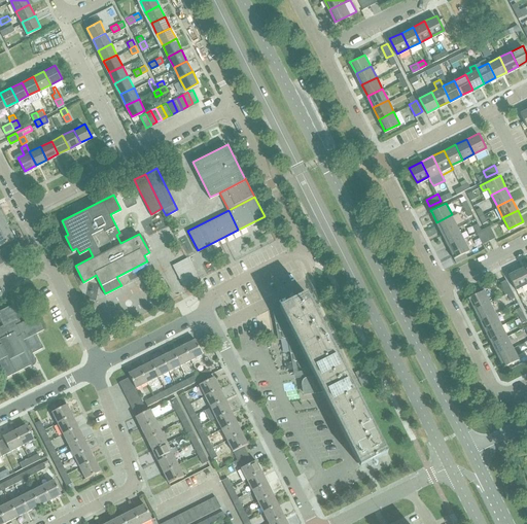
[(0,230),(8,225),(6,222),(8,220),(5,213),(0,215),(0,230)]
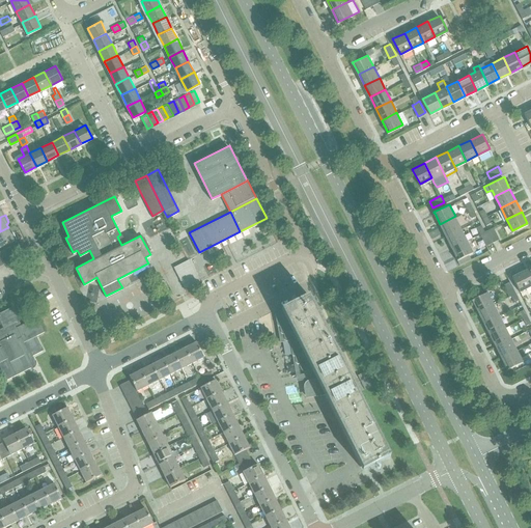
[(440,224),(446,235),(460,227),(455,216),(440,224)]
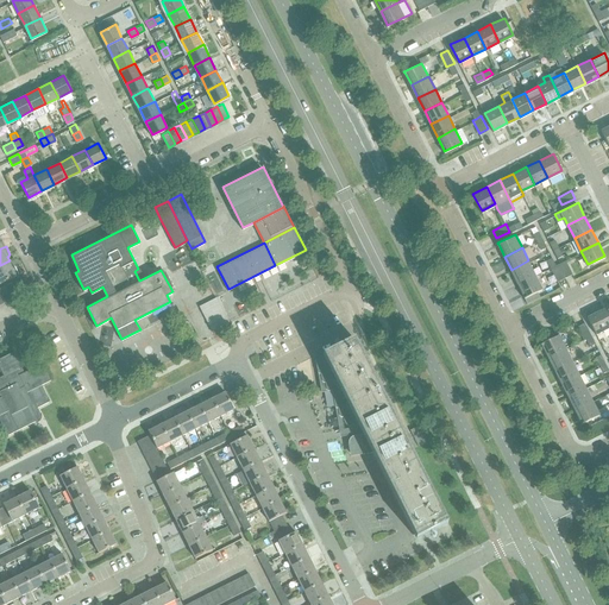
[(565,259),(558,263),(565,276),(572,272),(565,259)]
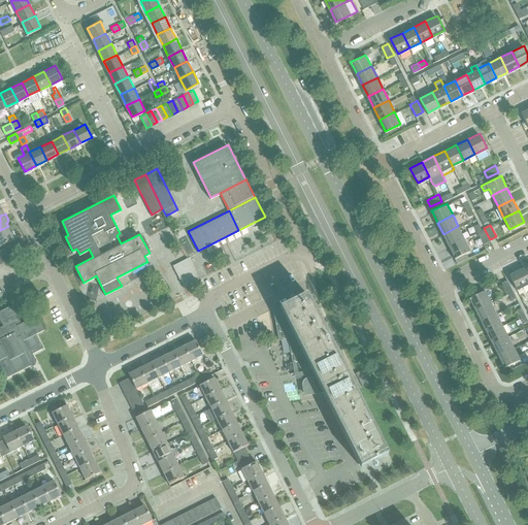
[(0,230),(0,243),(15,236),(12,229),(9,230),(8,226),(0,230)]
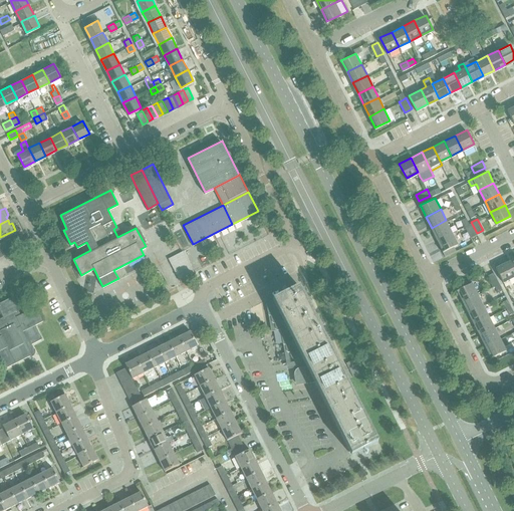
[(432,228),(437,239),(452,231),(446,220),(432,228)]
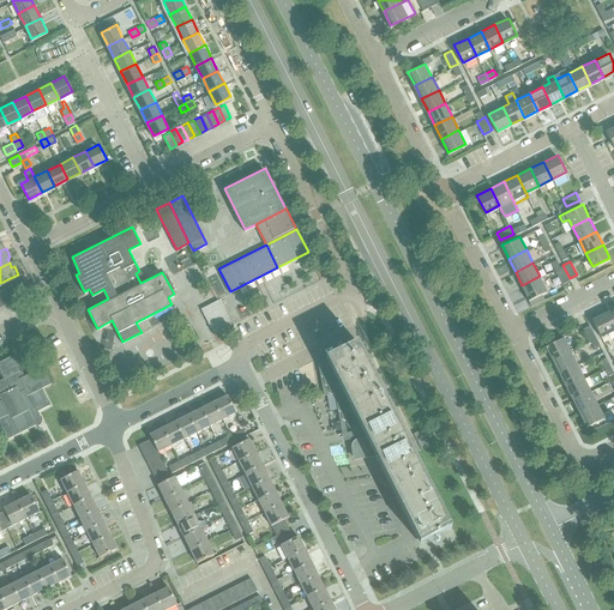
[(560,266),(555,269),(561,282),(570,278),(563,265),(560,266)]
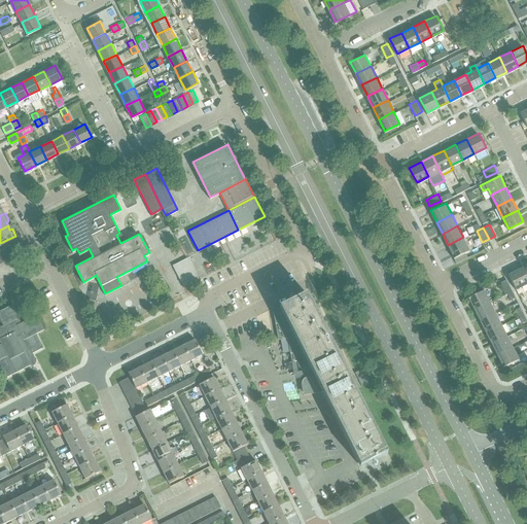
[(463,237),(448,245),(454,255),(453,256),(454,256),(469,249),(463,237)]
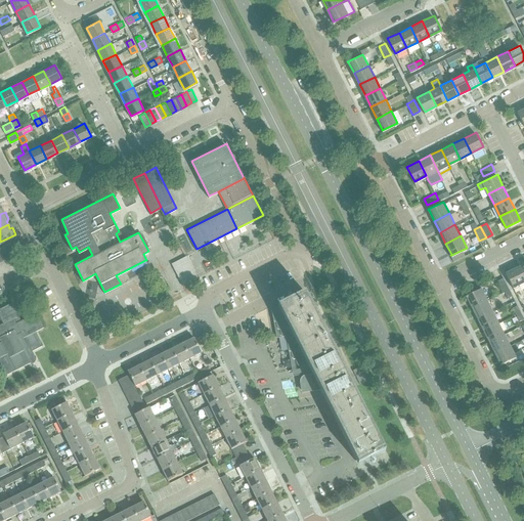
[(8,243),(3,245),(9,256),(14,254),(8,243)]
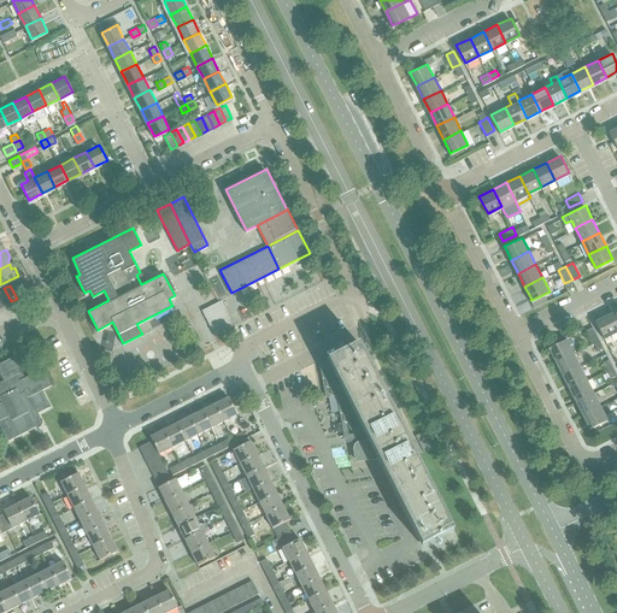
[(4,288),(0,289),(0,296),(4,305),(11,301),(4,288)]
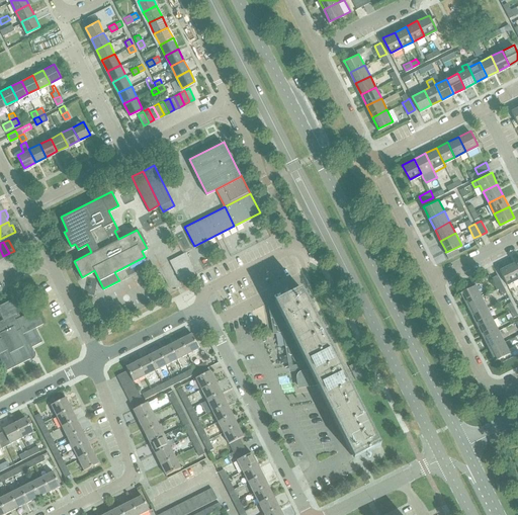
[(187,250),(172,257),(182,279),(197,272),(187,250)]
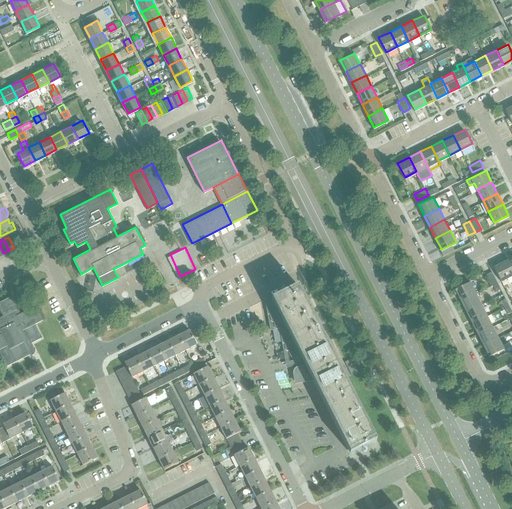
[(501,280),(511,274),(511,272),(505,259),(494,265),(501,280)]
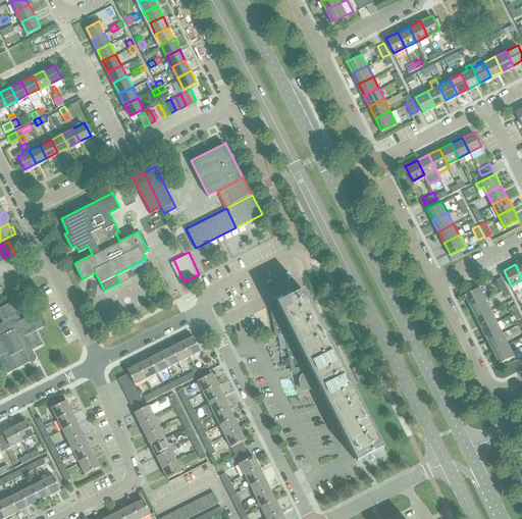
[(502,289),(507,287),(501,275),(494,278),(500,290),(502,289)]
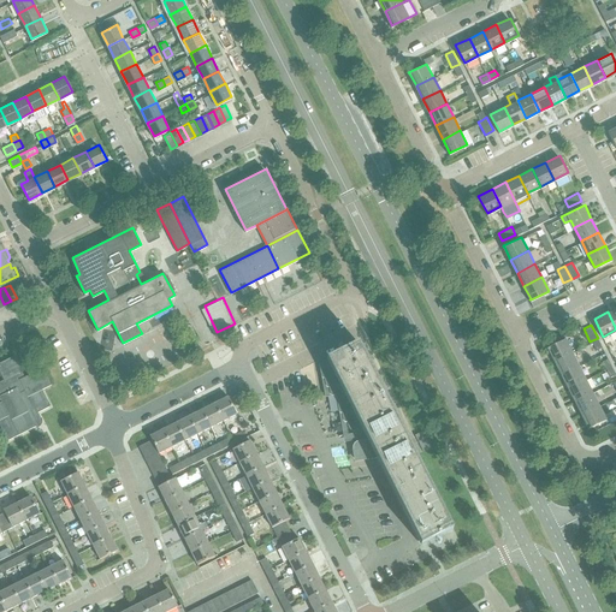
[(548,346),(555,360),(572,351),(564,337),(548,346)]
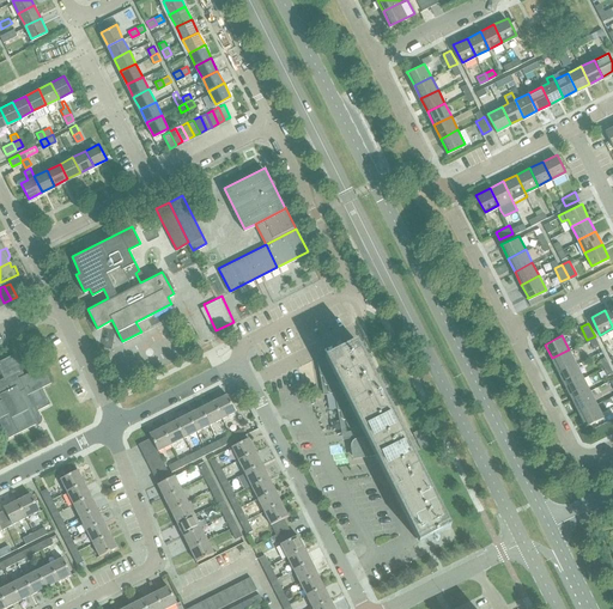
[(319,359),(317,359),(320,371),(320,372),(320,373),(321,373),(322,373),(323,373),(323,379),(323,381),(325,381),(325,382),(326,383),(327,383),(328,389),(328,390),(329,390),(329,391),(331,391),(332,391),(334,390),(335,399),(337,406),(338,406),(338,407),(338,408),(339,408),(340,408),(341,414),(341,415),(341,416),(343,416),(343,418),(344,418),(345,418),(346,418),(346,420),(346,421),(347,422),(347,424),(349,425),(350,425),(350,426),(351,426),(352,426),(352,427),(353,427),(354,427),(356,427),(356,428),(352,428),(353,436),(357,434),(357,436),(356,436),(356,437),(354,437),(353,438),(352,438),(352,439),(351,440),(351,442),(351,443),(351,444),(351,445),(352,454),(357,452),(358,454),(360,454),(365,454),(366,455),(376,454),(376,455),(376,456),(377,456),(377,457),(378,457),(380,457),(381,457),(382,460),(382,461),(422,539),(448,525),(383,399),(354,341),(331,353),(332,359),(319,361),(319,359)]
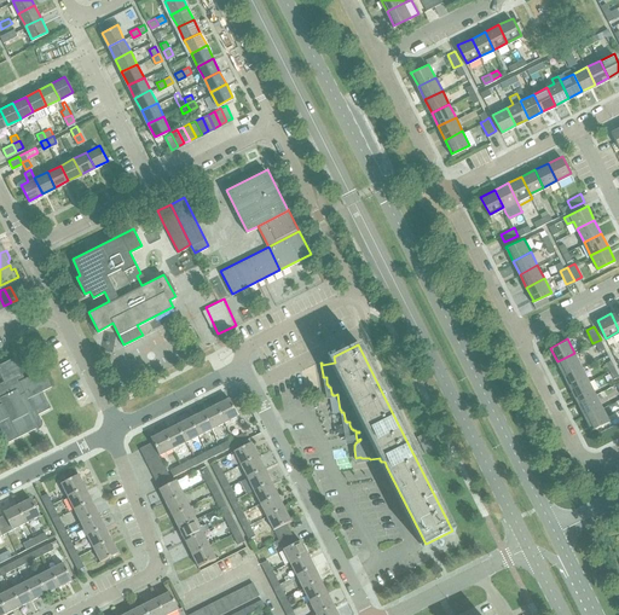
[(557,361),(563,375),(582,366),(574,353),(557,361)]
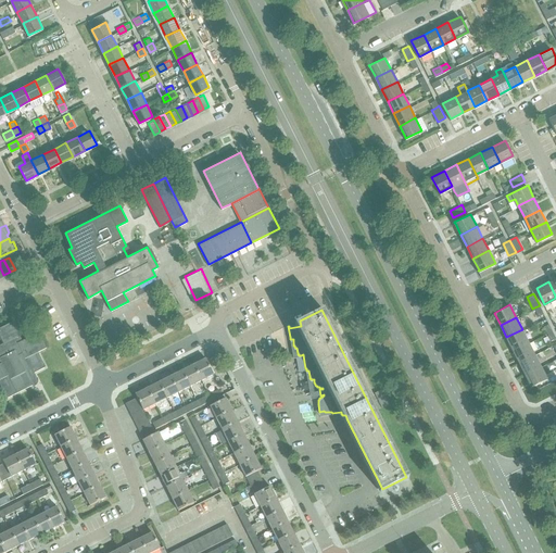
[(0,385),(0,387),(4,397),(33,382),(30,378),(36,376),(37,376),(34,371),(46,365),(38,350),(47,346),(38,330),(23,338),(20,334),(21,334),(13,319),(0,325),(0,334),(3,341),(0,342),(0,381),(1,385),(0,385)]
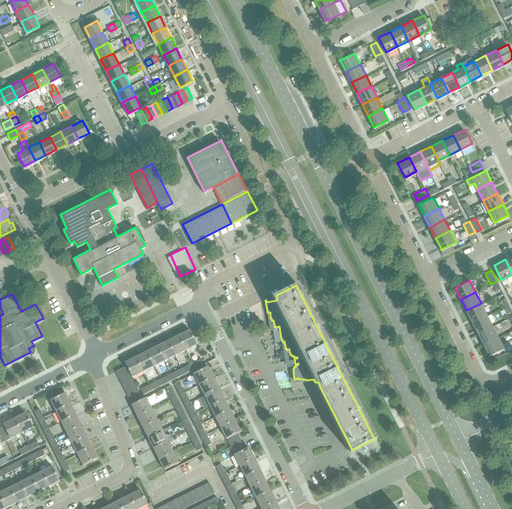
[(466,310),(472,321),(486,314),(481,303),(466,310)]
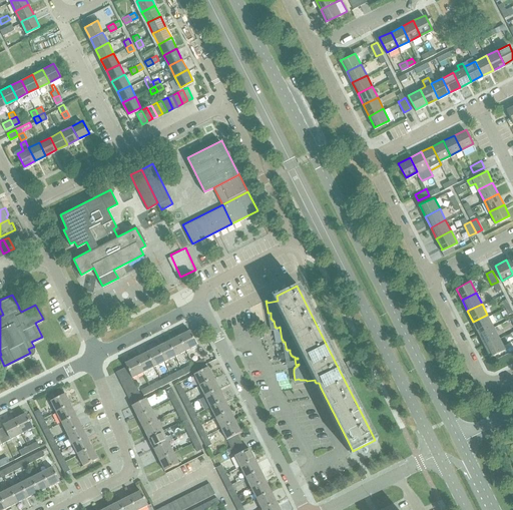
[(473,322),(478,333),(493,326),(487,315),(473,322)]
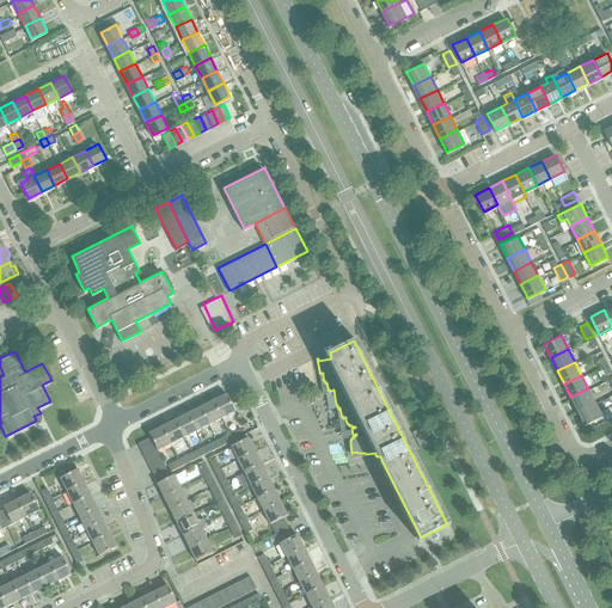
[(570,397),(577,410),(595,401),(588,388),(570,397)]
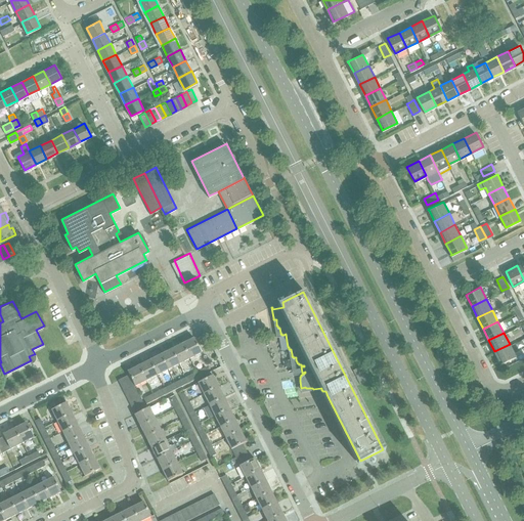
[(193,336),(182,342),(189,356),(202,350),(193,336)]
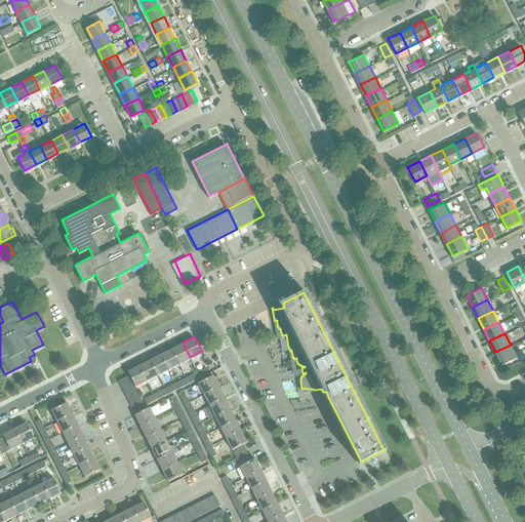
[(183,343),(171,348),(178,362),(190,357),(183,343)]
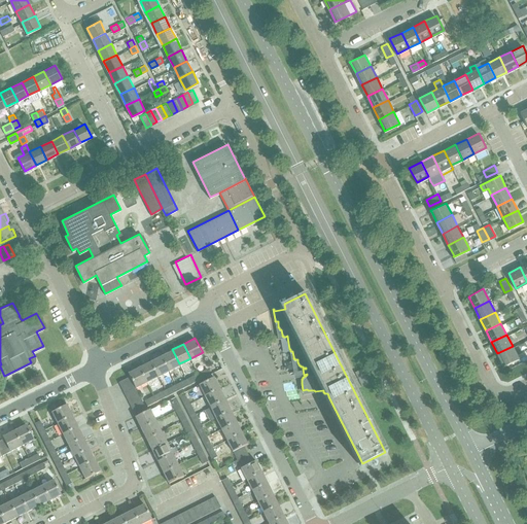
[(513,346),(497,353),(502,364),(502,365),(518,357),(513,346)]
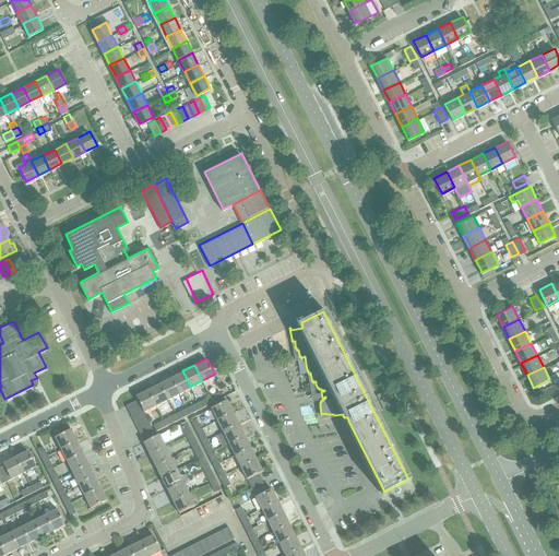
[(182,370),(171,376),(179,391),(190,386),(182,370)]
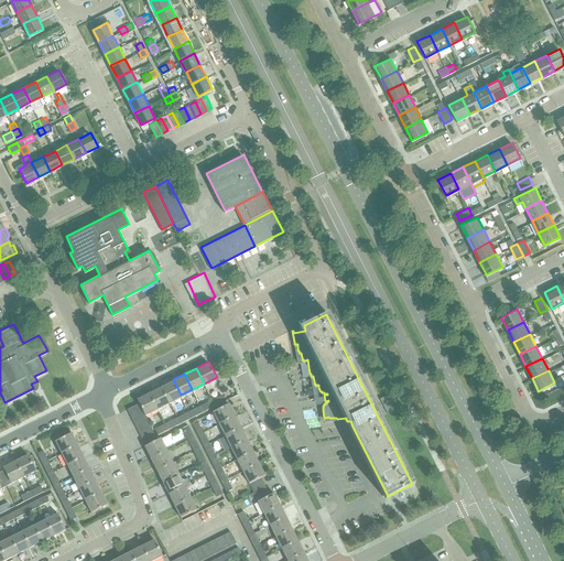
[(173,379),(161,386),(170,401),(181,395),(173,379)]
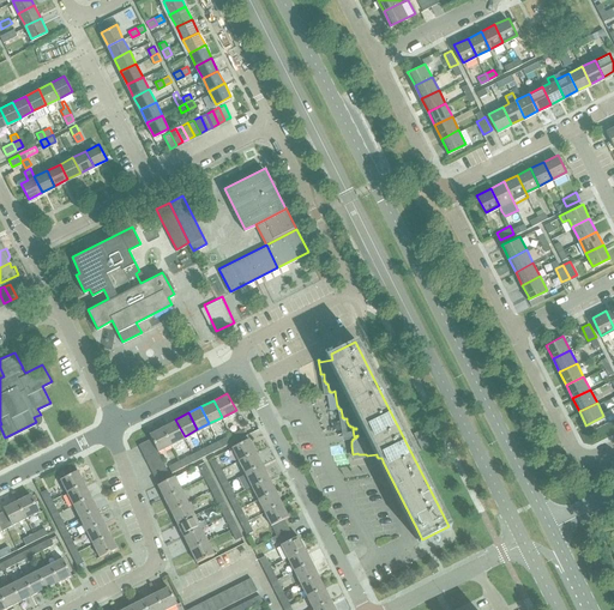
[(175,420),(163,426),(172,442),(185,436),(175,420)]
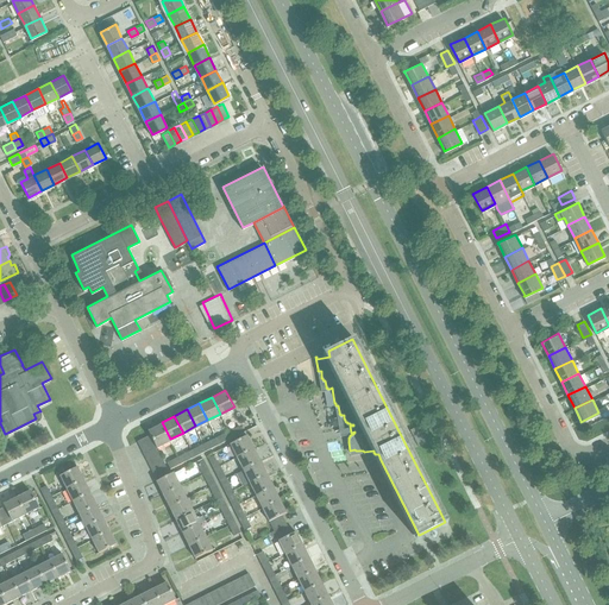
[(149,429),(150,433),(154,440),(156,446),(170,439),(162,422),(149,429)]
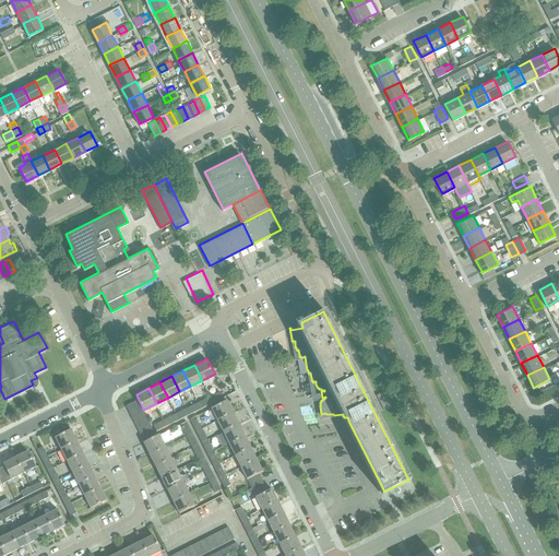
[(219,389),(210,394),(212,400),(222,394),(219,389)]
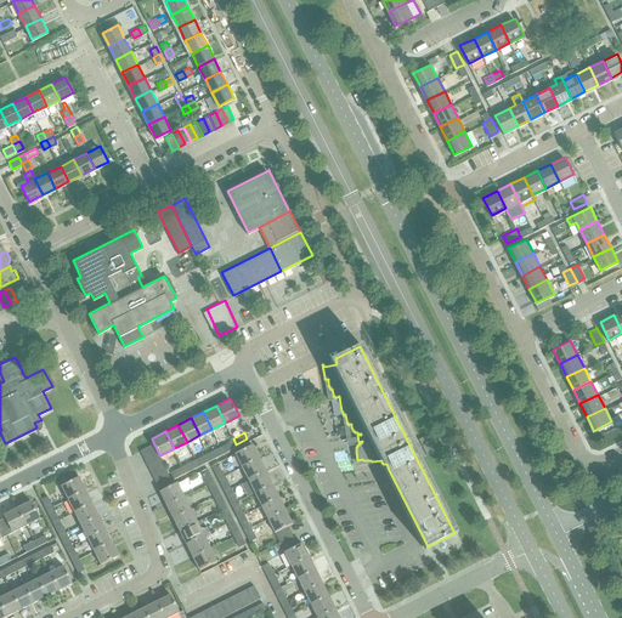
[(427,434),(419,437),(427,453),(434,449),(427,434)]
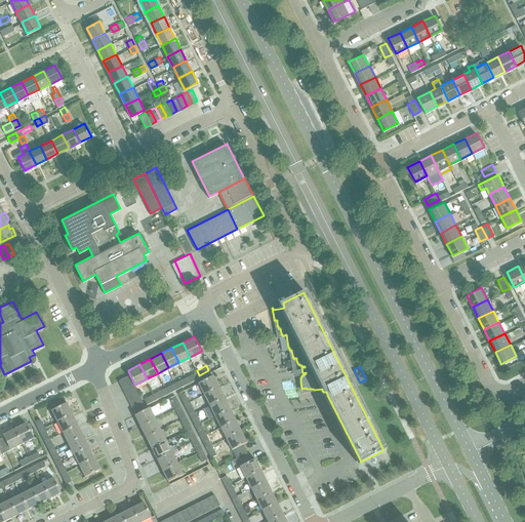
[(199,375),(197,370),(188,374),(191,379),(199,375)]
